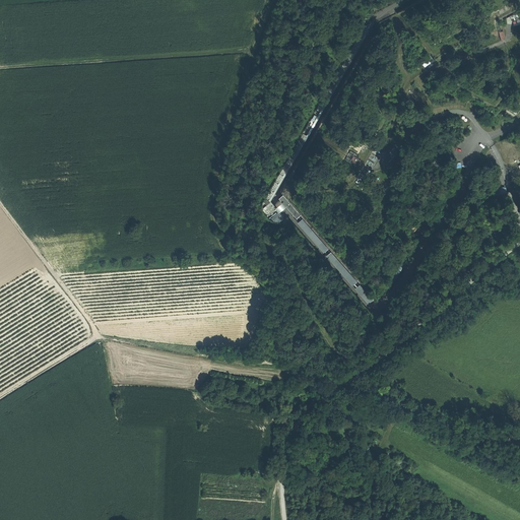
[(349,149),(345,158),(354,164),(359,154),(349,149)]
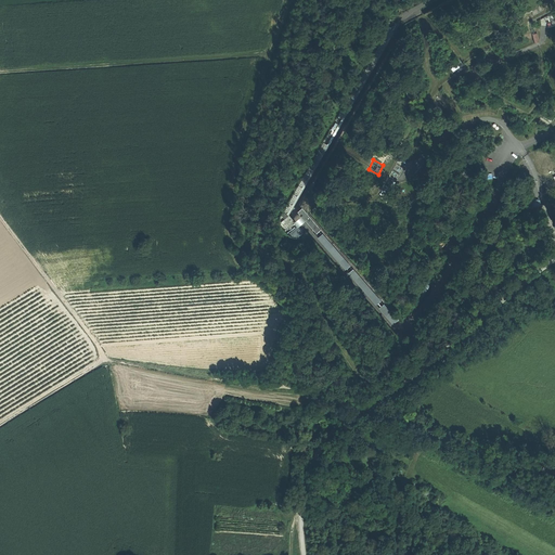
[(317,234),(321,230),(302,208),(297,213),(300,217),(305,221),(317,234)]
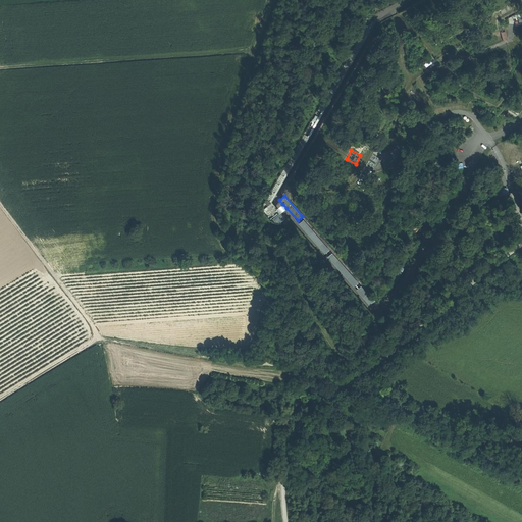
[(270,217),(277,211),(276,209),(276,208),(272,203),(270,202),(267,200),(265,203),(268,206),(264,210),(270,217)]
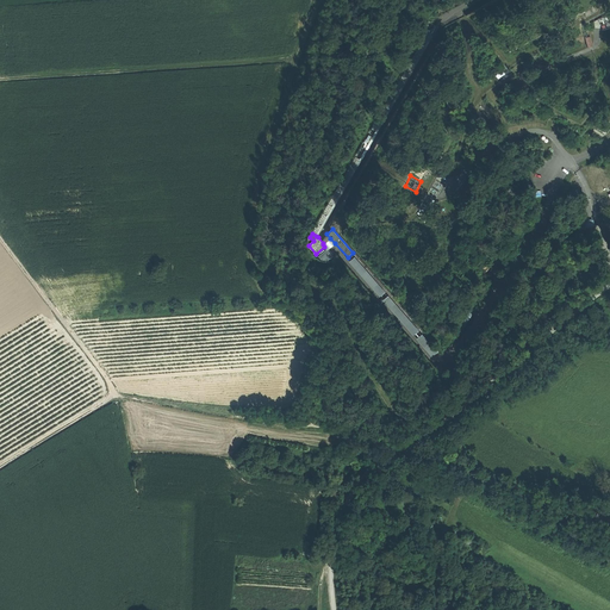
[(327,250),(335,243),(330,238),(323,243),(323,244),(324,247),(327,249),(327,250)]
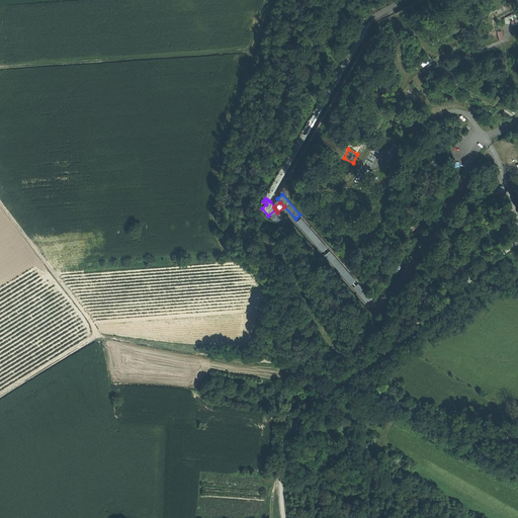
[(282,218),(277,212),(277,211),(270,218),(273,221),(277,221),(280,220),(282,218)]
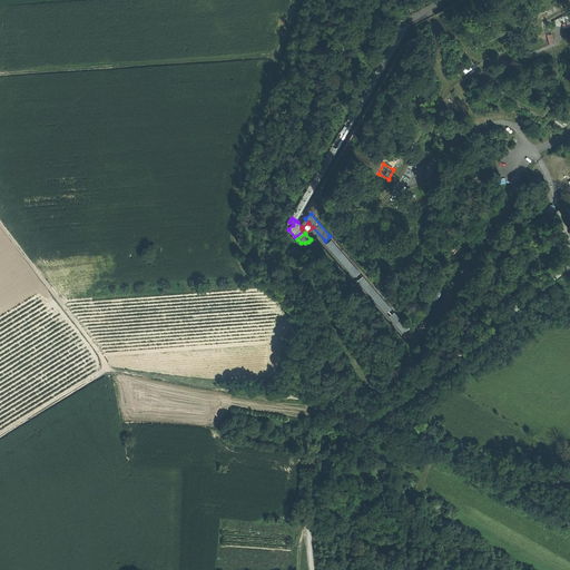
[(355,277),(360,273),(331,241),(326,244),(355,277)]
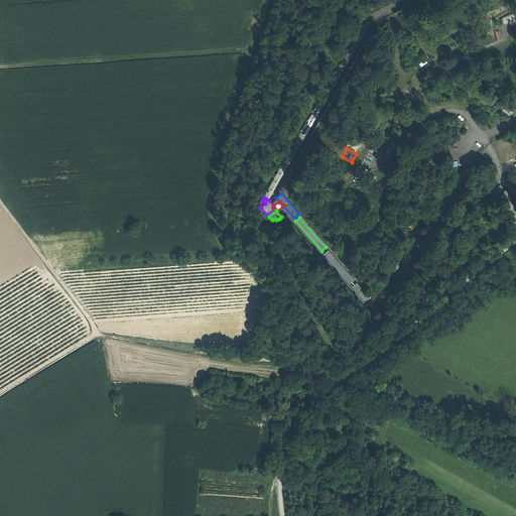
[(365,301),(370,297),(357,282),(352,286),(365,301)]
